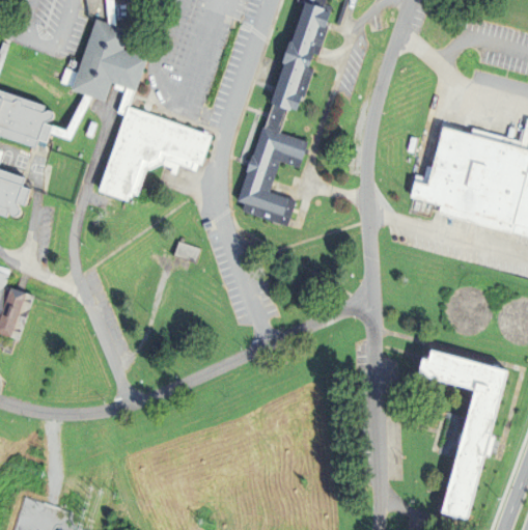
[(107,22),(104,0),(113,0),(116,25),(107,22)]
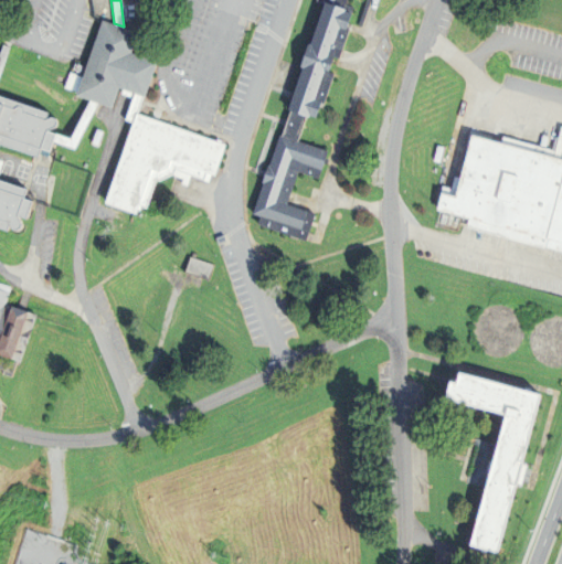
[(253,214),(261,216),(258,224),(306,241),(316,213),(287,203),(298,171),(318,178),(328,151),(299,140),(307,116),(311,117),(311,116),(319,118),(325,103),(327,103),(337,74),(332,73),(338,57),(343,60),(353,30),(350,28),(356,13),(349,11),(349,9),(345,8),(347,0),(317,0),(328,3),(313,45),(311,44),(304,67),(305,68),(290,110),(292,110),(283,136),(281,135),(269,167),(267,167),(262,183),(263,183),(253,214)]
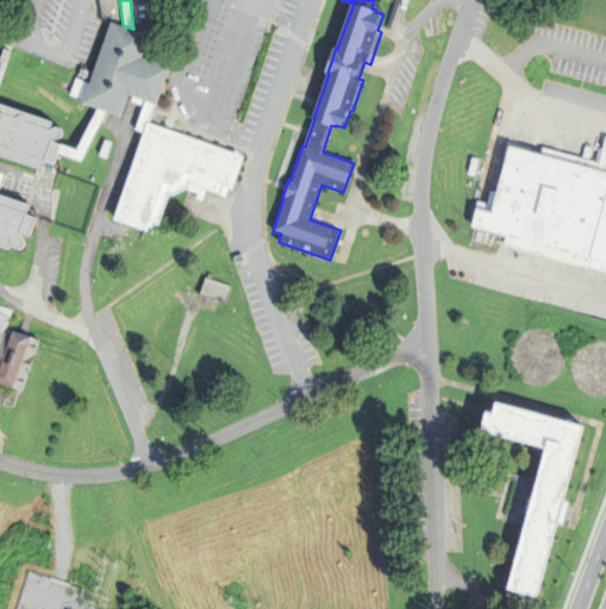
[(105,111),(122,117),(129,94),(131,95),(130,100),(139,104),(141,99),(144,100),(135,129),(144,132),(148,123),(154,104),(156,105),(169,67),(141,57),(149,35),(133,29),(123,25),(110,22),(89,82),(74,76),(68,94),(85,99),(83,104),(97,109),(105,111)]
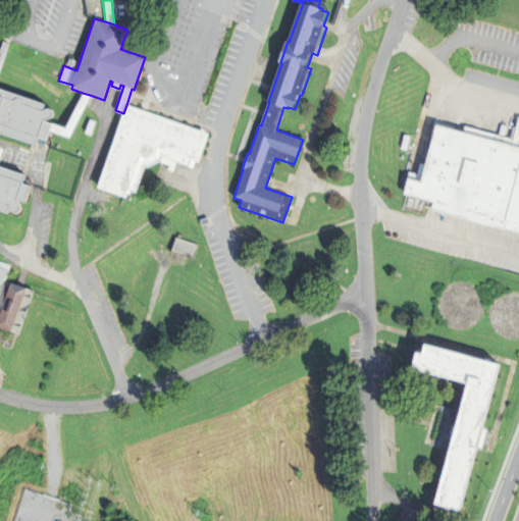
[(90,95),(83,93),(65,128),(39,119),(46,114),(48,111),(46,108),(43,107),(38,109),(40,102),(1,89),(1,90),(0,90),(0,210),(3,211),(5,203),(8,208),(11,210),(14,209),(16,206),(12,200),(13,199),(20,201),(26,185),(18,183),(20,173),(0,166),(0,133),(31,143),(33,136),(42,138),(45,128),(69,138),(90,95)]
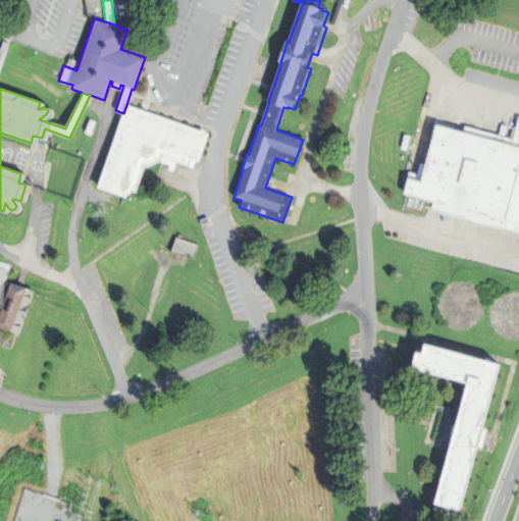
[(74,108),(68,105),(57,133),(63,135),(74,108)]
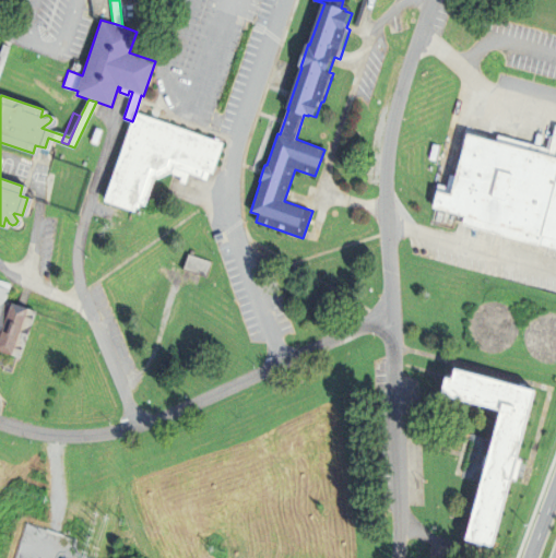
[(135,113),(223,142),(213,174),(209,173),(205,180),(188,174),(185,183),(179,181),(180,177),(170,174),(172,171),(158,179),(155,178),(145,206),(141,204),(139,209),(138,209),(135,212),(105,202),(132,121),(135,113)]
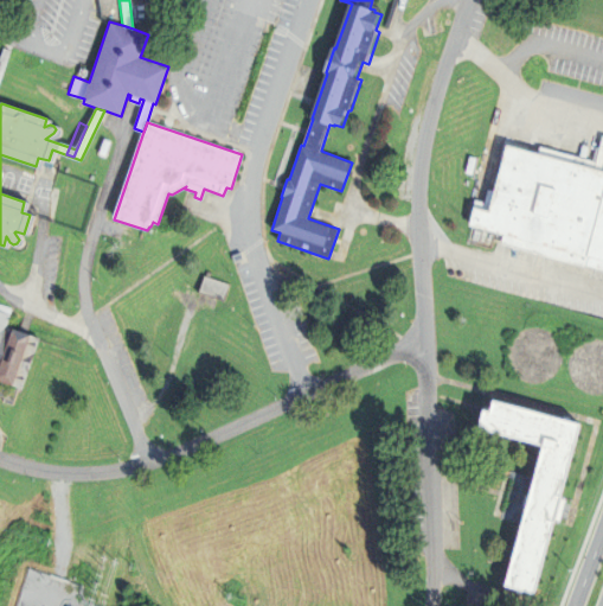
[(467,217),(473,197),(483,201),(487,186),(494,187),(507,139),(539,147),(540,142),(592,158),(596,144),(601,145),(602,135),(602,266),(583,261),(582,263),(499,241),(501,230),(468,221),(468,217),(467,217)]
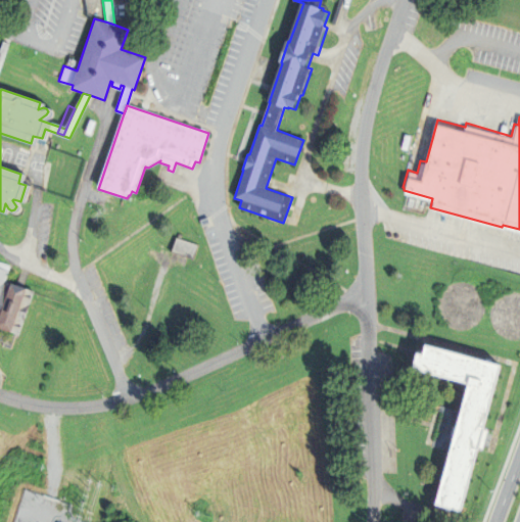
[(83,132),(87,120),(93,122),(89,134),(83,132)]
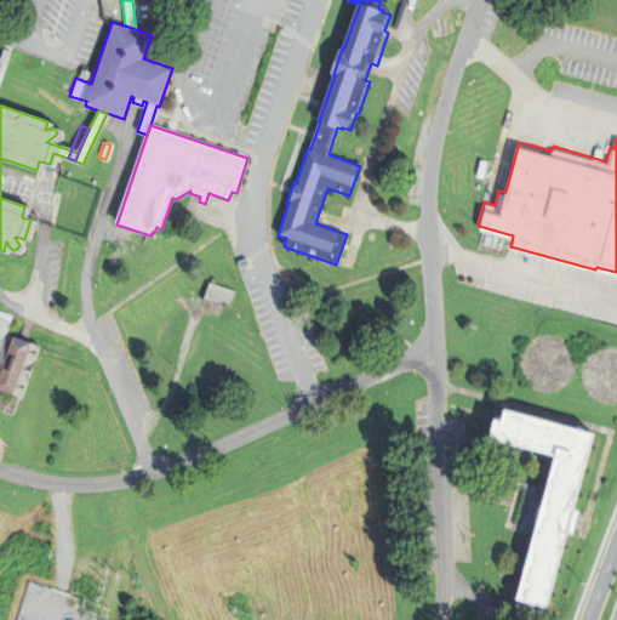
[(201,299),(207,282),(233,290),(228,307),(201,299)]
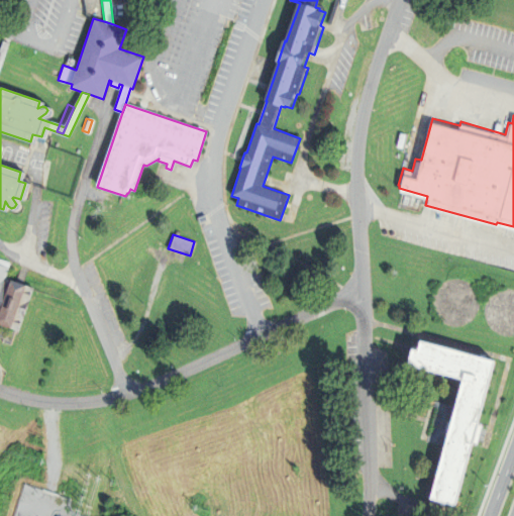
[(0,259),(9,263),(7,268),(8,269),(4,279),(32,288),(18,332),(16,331),(11,346),(3,343),(4,341),(0,339),(0,259)]
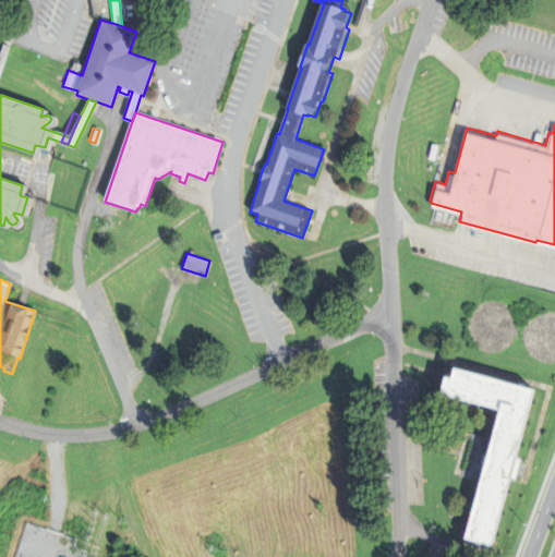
[(462,537),(499,407),(439,390),(444,374),(450,375),(454,364),(534,387),(516,453),(517,453),(509,479),(508,479),(490,545),(462,537)]
